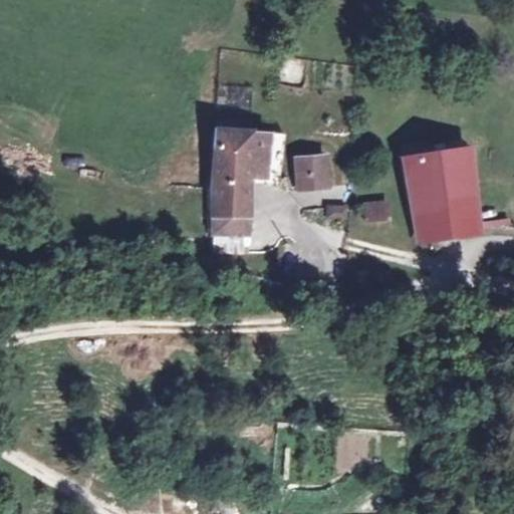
[(279,127),(213,124),(207,228),(252,230),(255,179),(276,178),(279,127)]
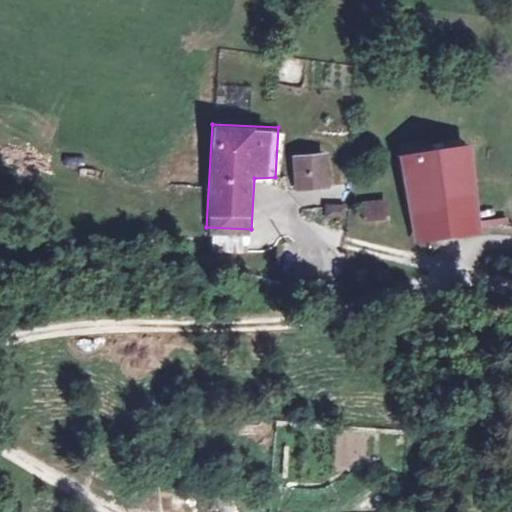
[(467,146),(398,155),(410,243),(479,234),(467,146)]
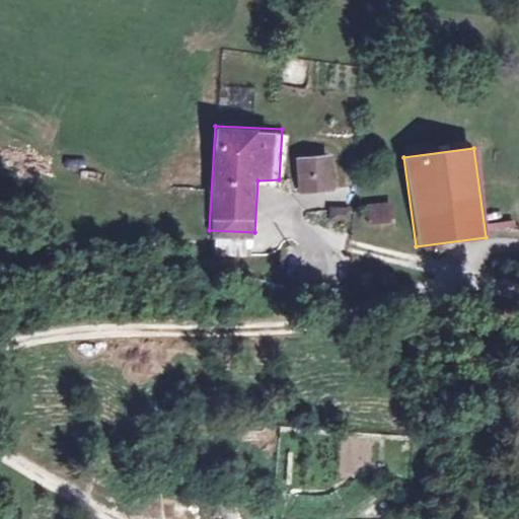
[(330,154),(295,158),(301,198),(336,194),(330,154)]
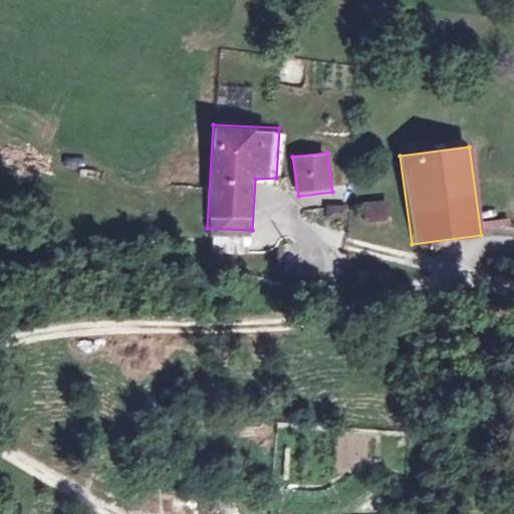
[(346,220),(344,202),(323,204),(324,222),(346,220)]
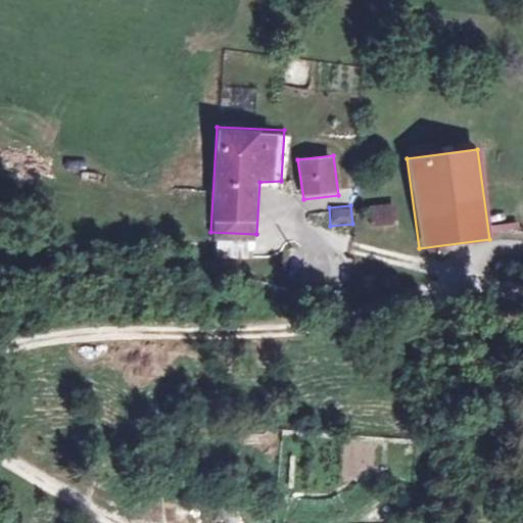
[(392,206),(368,207),(369,228),(394,226),(392,206)]
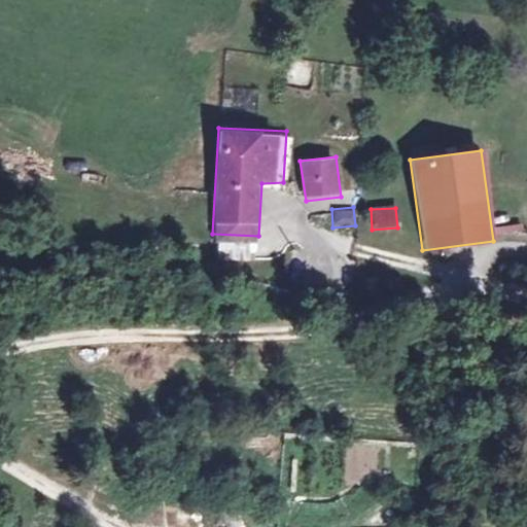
[(520,223),(494,225),(495,239),(521,237),(520,223)]
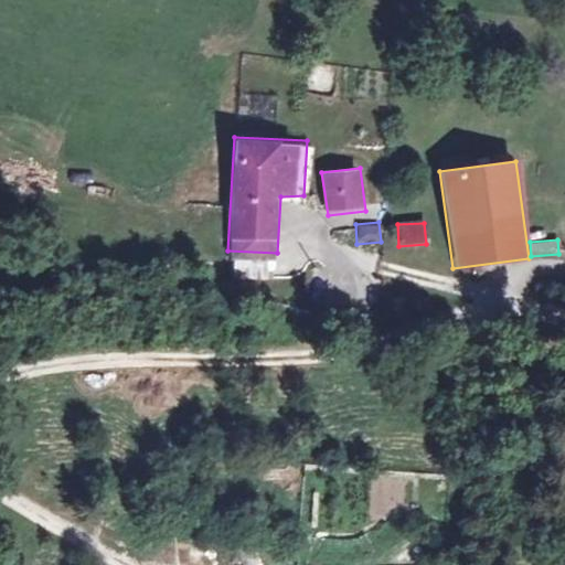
[(268,280),(268,259),(235,259),(235,280),(268,280)]
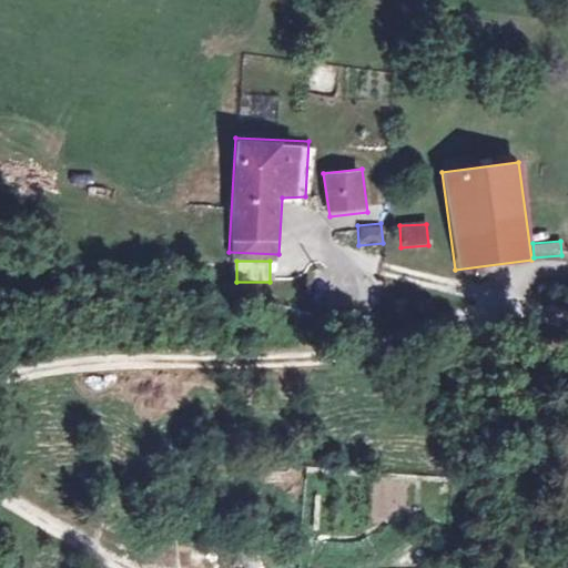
All buildings are outlined.
